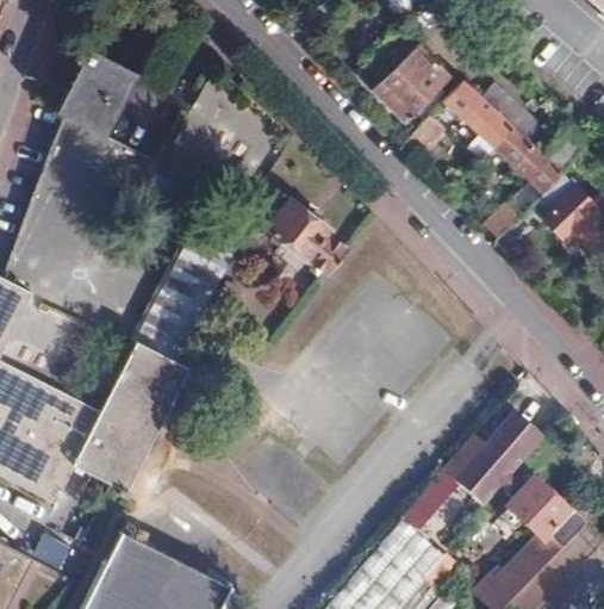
[(603,0),(586,0),(603,16),(603,0)]
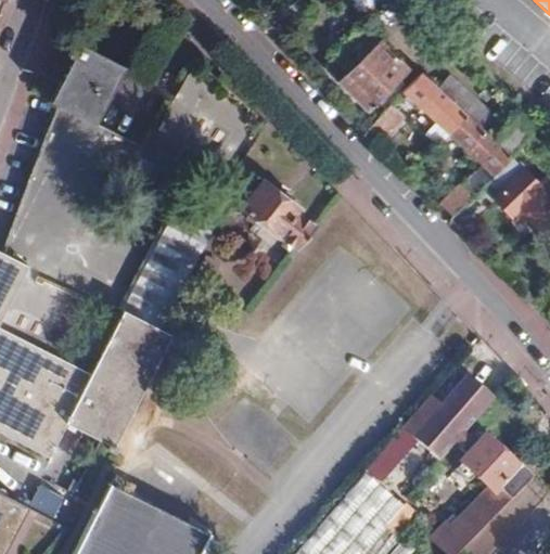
[(368,110),(408,71),(363,26),(335,54),(350,71),(340,81),(368,110)]
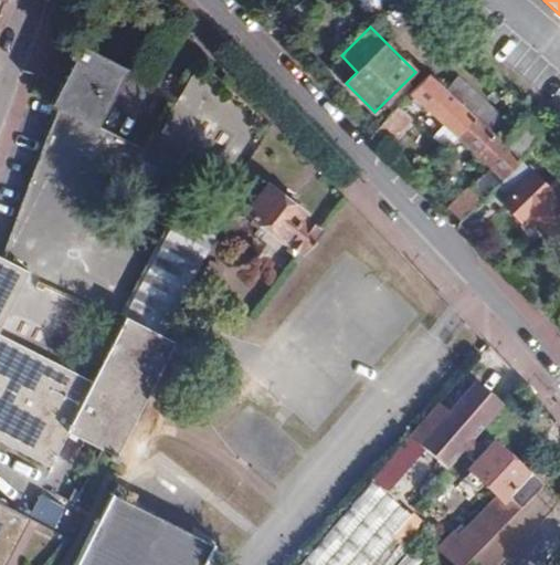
[(98,125),(126,67),(74,43),(67,58),(73,60),(53,103),(63,107),(98,125)]
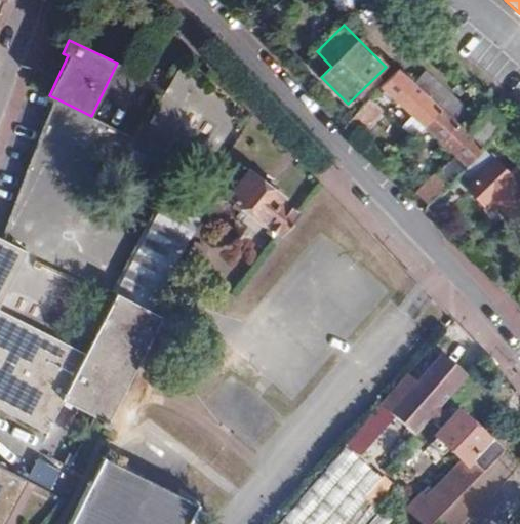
[(383,87),(428,129),(445,110),(400,69),(383,87)]
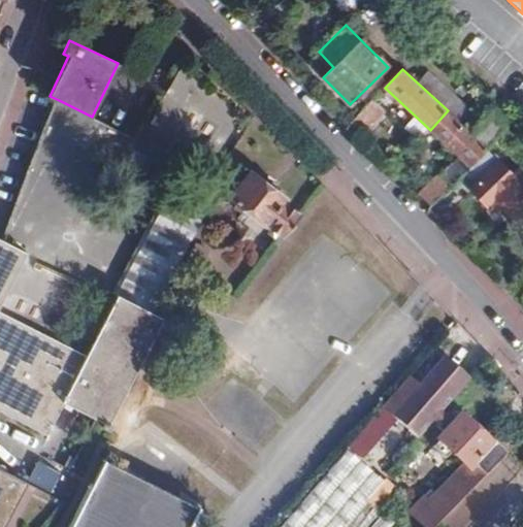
[(373,100),(352,122),(364,133),(386,111),(373,100)]
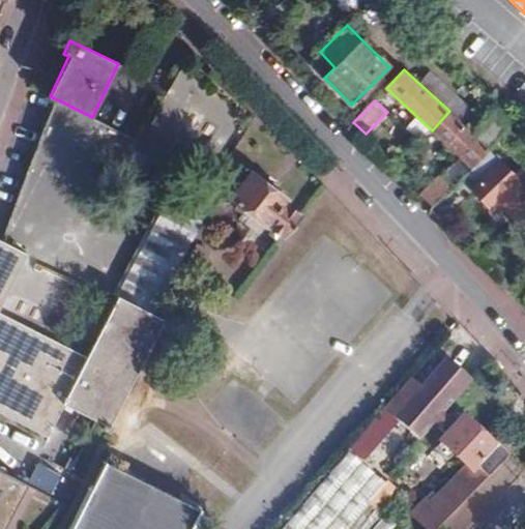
[(449,111),(432,130),(472,169),(489,151),(491,150),(475,136),(470,130),(460,121),(449,111)]
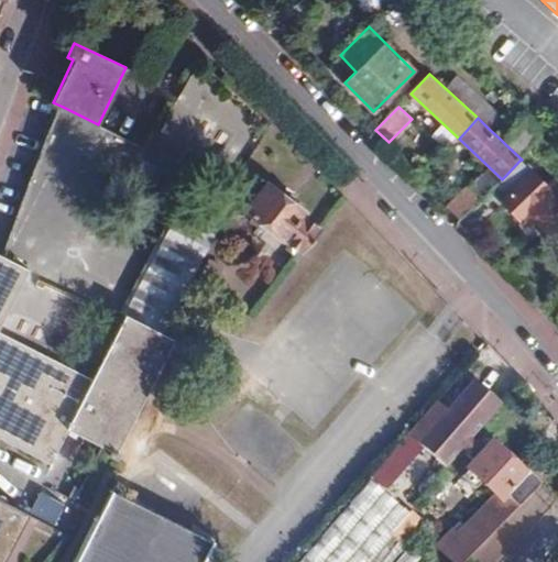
[(496,120),(489,129),(500,139),(504,133),(506,130),(496,120)]
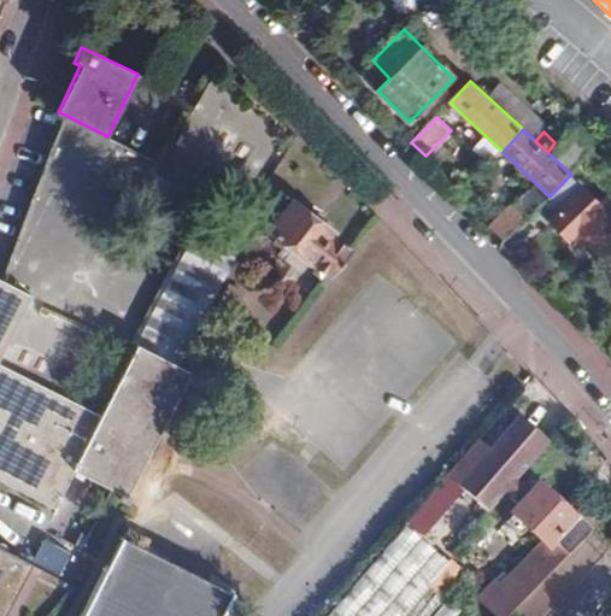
[(48,144),(12,274),(48,283),(59,242),(72,246),(98,158),(48,144)]
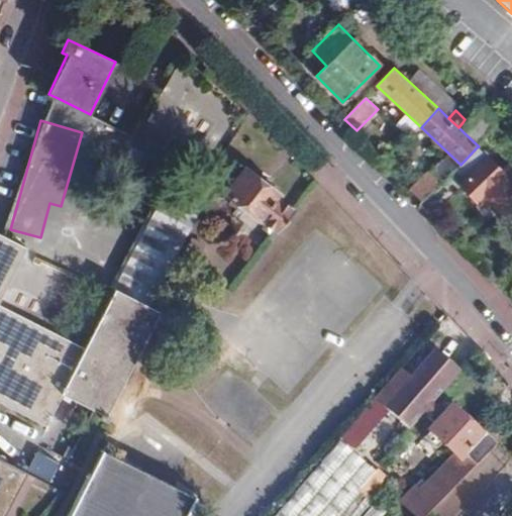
[(511,180),(477,147),(461,165),(450,176),(458,184),(458,186),(477,203),(483,197),(493,207),(499,201),(506,208),(511,202),(511,180)]
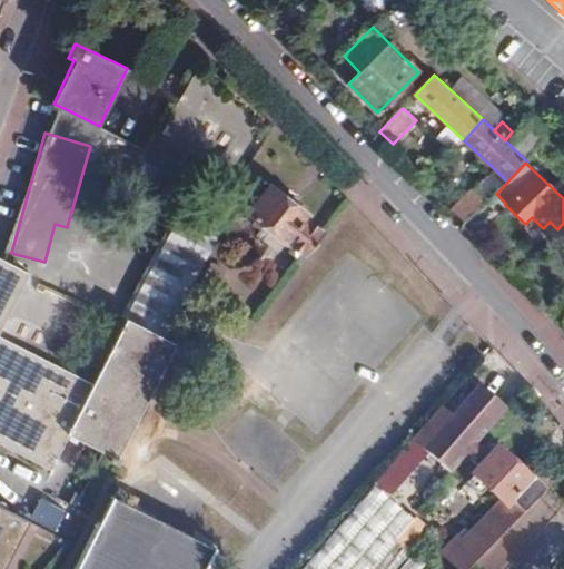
[(309,260),(328,236),(309,222),(312,218),(274,187),(270,192),(263,185),(257,186),(245,200),(246,206),(255,214),(253,217),(288,246),(290,244),(309,260)]
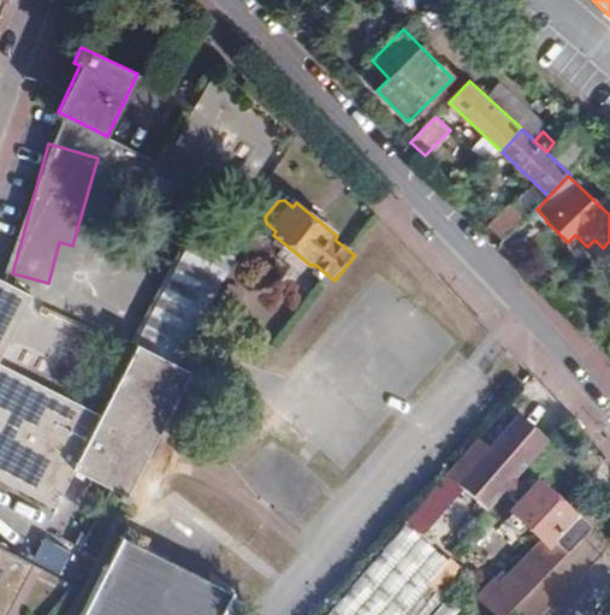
[(491,229),(505,242),(531,216),(516,203),(491,229)]
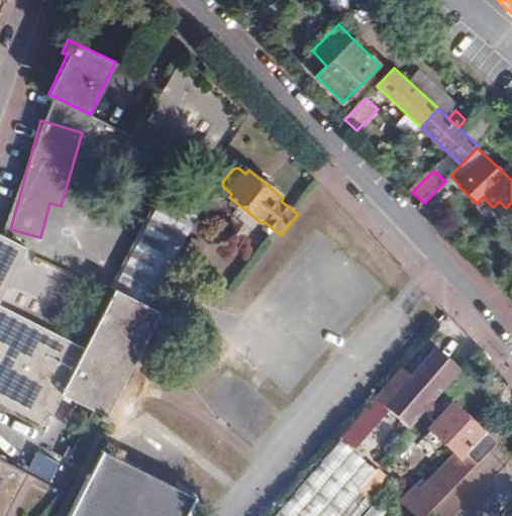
[(165,192),(115,289),(151,307),(200,210),(165,192)]
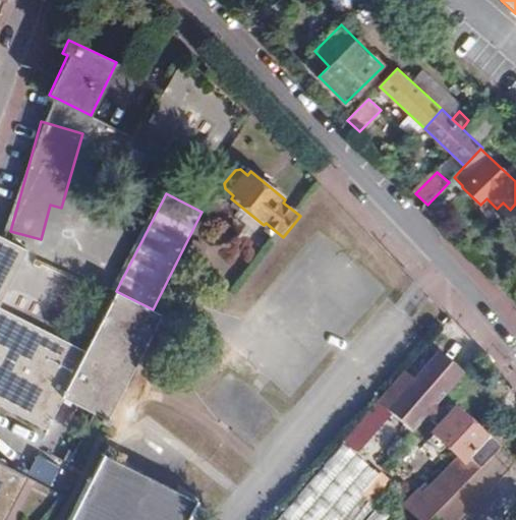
[(153,309),(116,291),(87,351),(0,308),(0,306),(27,250),(5,239),(0,236),(0,407),(47,430),(64,399),(98,416),(109,421),(164,315),(153,309)]
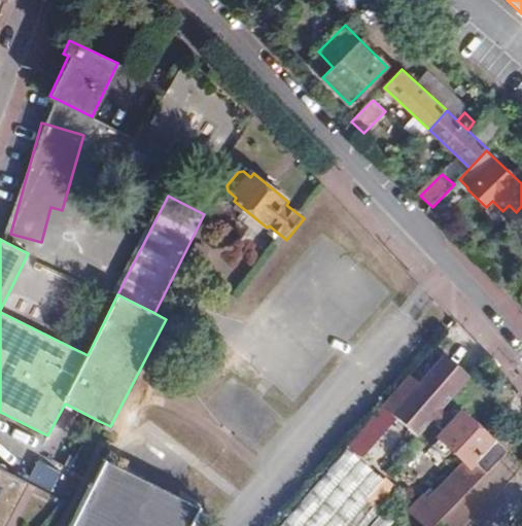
[(415,376),(425,385),(449,357),(439,348),(415,376)]
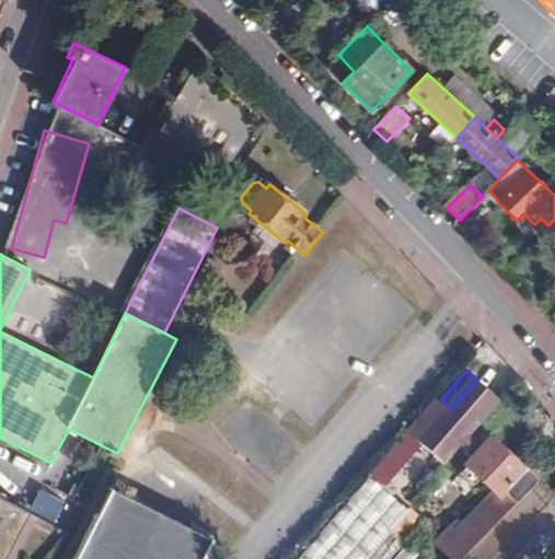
[(466,558),(543,482),(530,469),(528,473),(496,442),(486,451),(481,445),(473,437),(505,403),(477,380),(452,409),(441,399),(413,432),(447,466),(464,446),(472,455),(480,463),(475,467),(472,464),(469,467),(472,472),(467,476),(477,487),(484,480),(497,493),(458,533),(454,530),(440,544),(454,558),(466,558)]
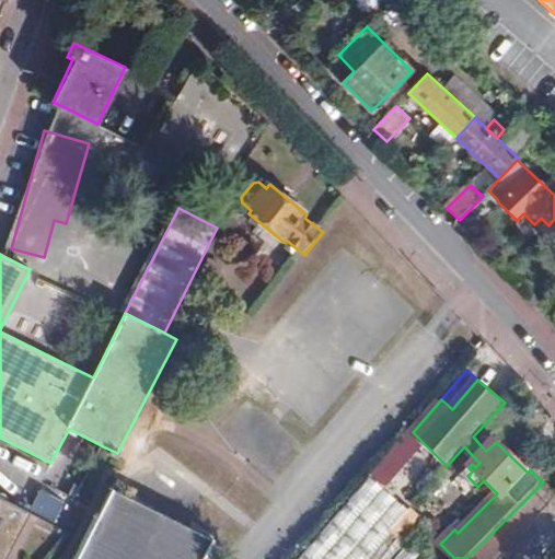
[(424,558),(402,542),(420,520),(366,476),(299,558),(424,558)]
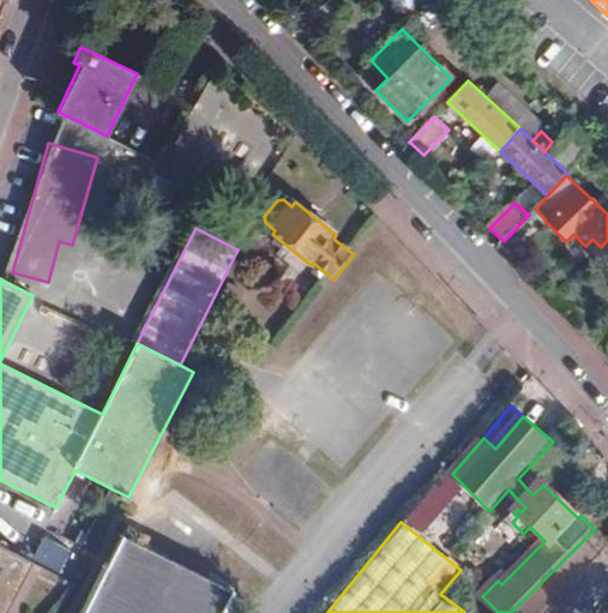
[(90,536),(84,534),(78,546),(84,550),(90,536)]
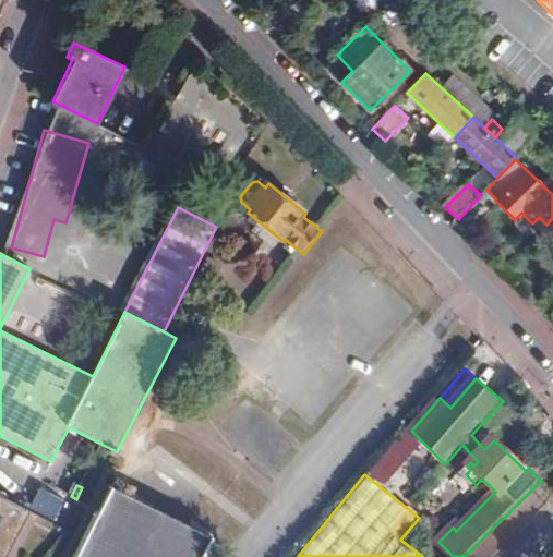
[(99,510),(76,556),(204,556),(214,537),(164,512),(115,488),(101,511),(99,510)]
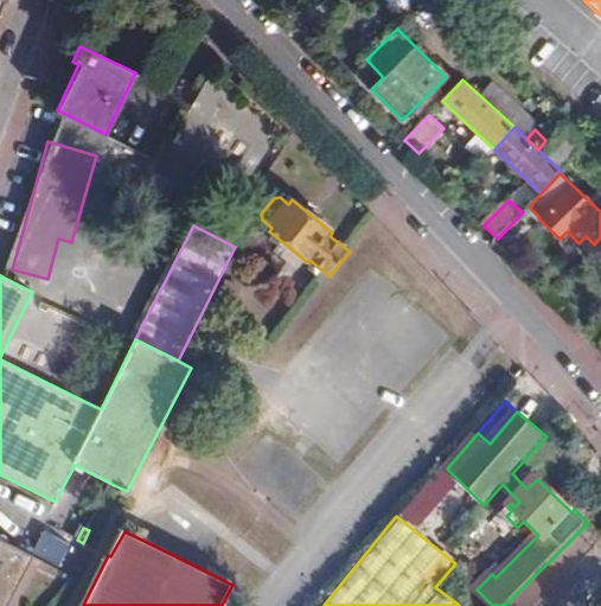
[(8,605),(33,557),(0,540),(0,605),(8,605)]
